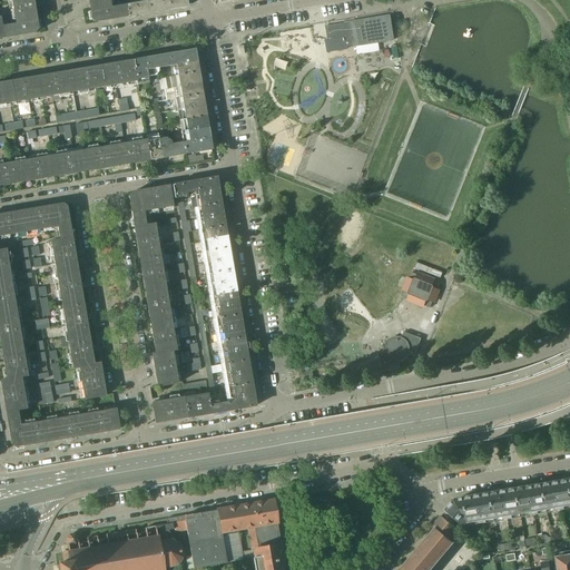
[(31,0),(10,0),(16,23),(36,20),(31,0)]
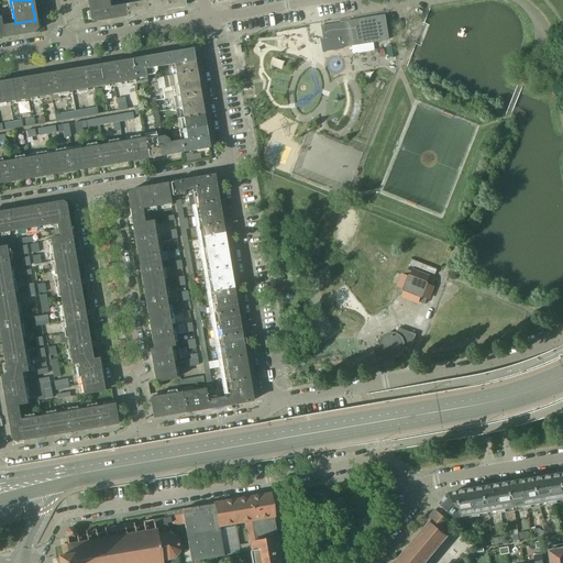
[(108,0),(87,0),(89,12),(109,8),(108,0)]
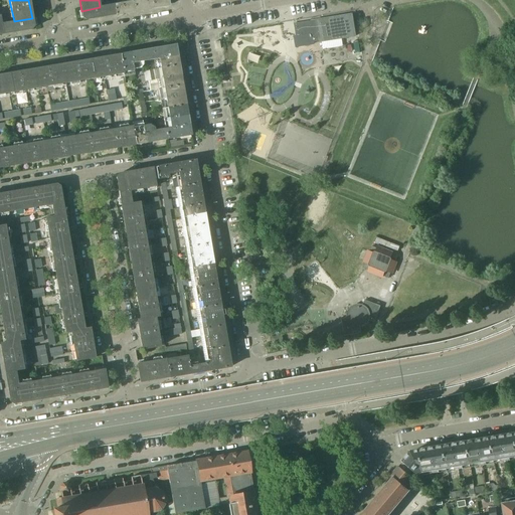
[(168,4),(167,0),(142,0),(132,2),(134,12),(165,7),(168,4)]
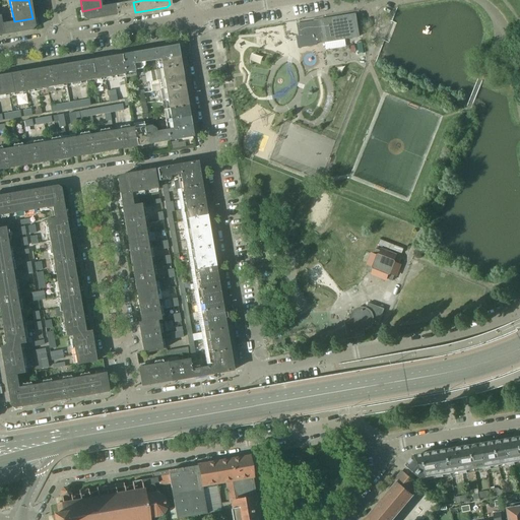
[(135,12),(133,2),(115,5),(116,15),(135,12)]
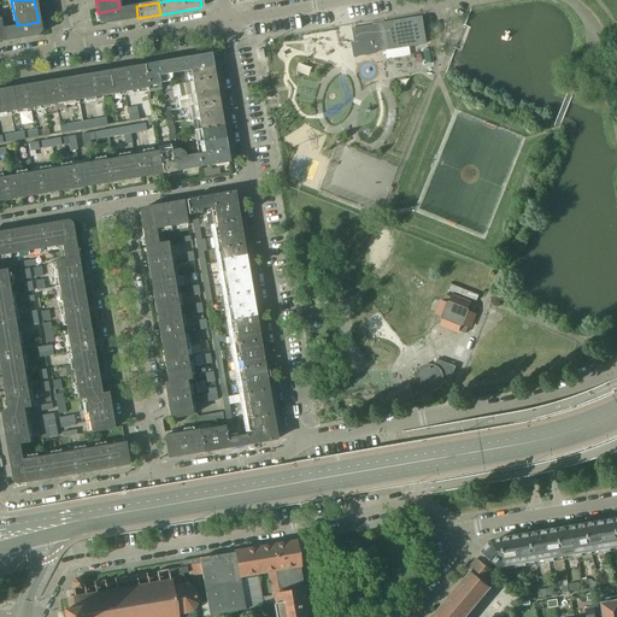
[(137,18),(136,6),(119,9),(98,13),(99,22),(103,24),(137,18)]
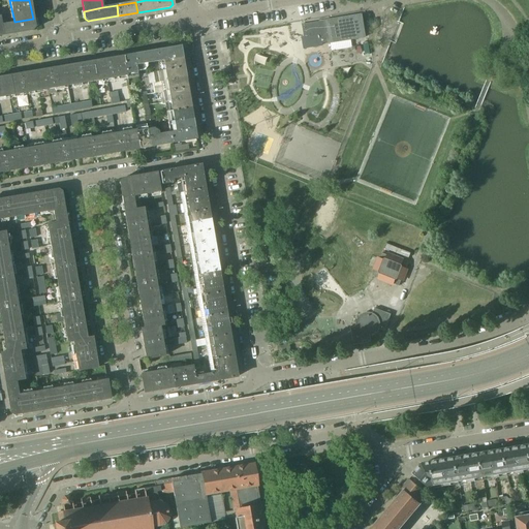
[(327,42),(327,43),(365,37),(361,16),(323,22),(324,26),(320,27),(319,22),(301,25),(303,37),(301,38),(303,49),(321,45),(320,43),(327,42)]
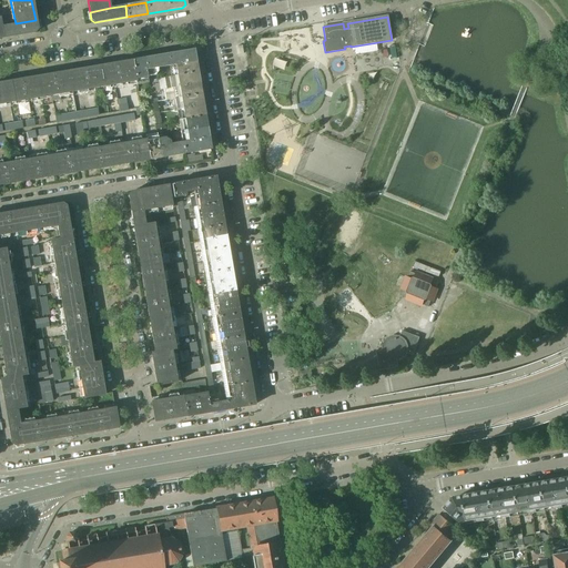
[(12,26),(1,28),(2,38),(34,33),(37,29),(36,20),(16,23),(16,24),(12,26)]
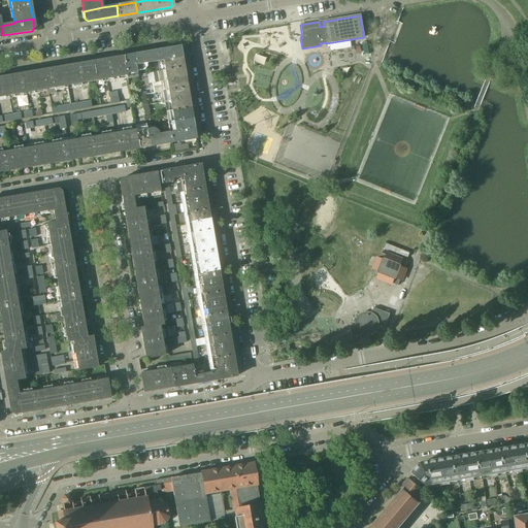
[(182,58),(179,47),(155,52),(157,62),(182,58)]
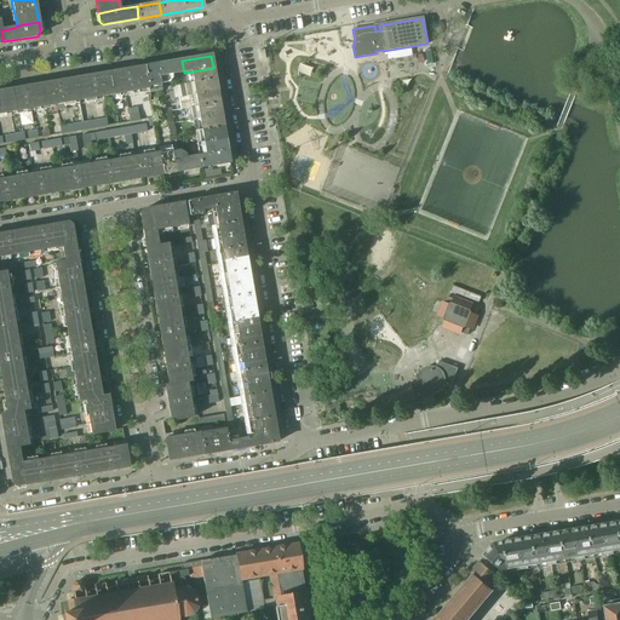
[(184,73),(182,61),(144,67),(148,90),(160,87),(160,85),(173,82),(172,75),(184,73)]
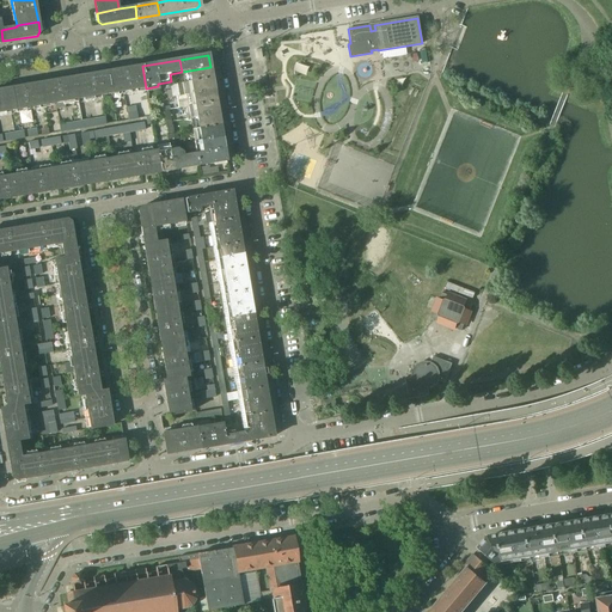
[(142,66),(109,72),(112,93),(146,89),(142,66)]
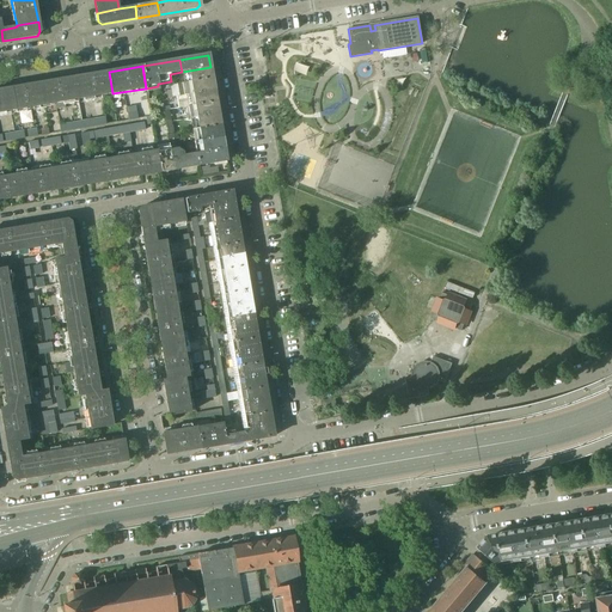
[(182,72),(184,84),(212,79),(210,67),(182,72)]
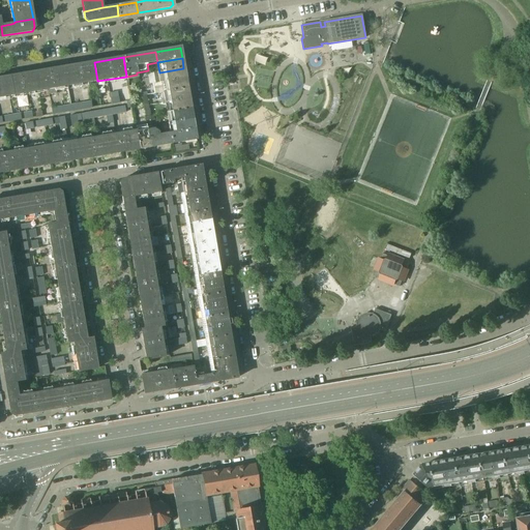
[(94,62),(64,67),(67,86),(97,81),(94,62)]
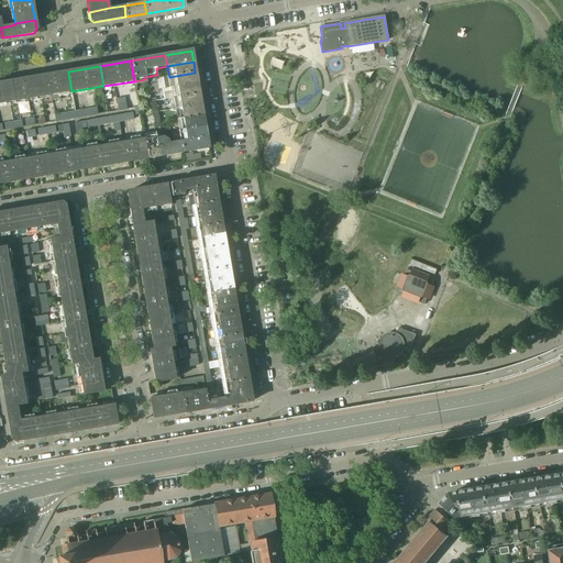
[(68,72),(37,77),(41,97),(72,91),(68,72)]
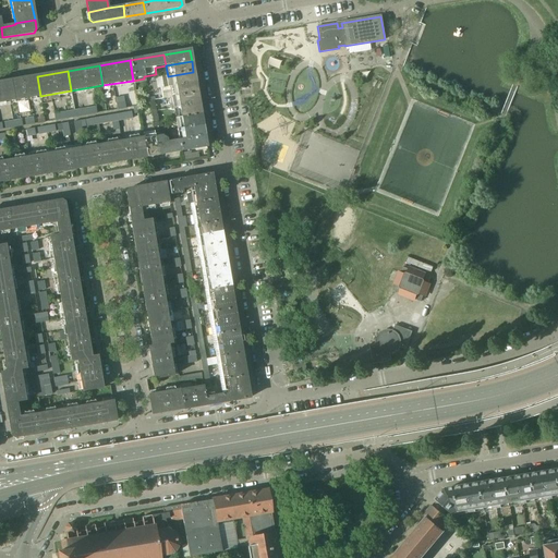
[(193,72),(168,76),(169,87),(195,82),(193,72)]
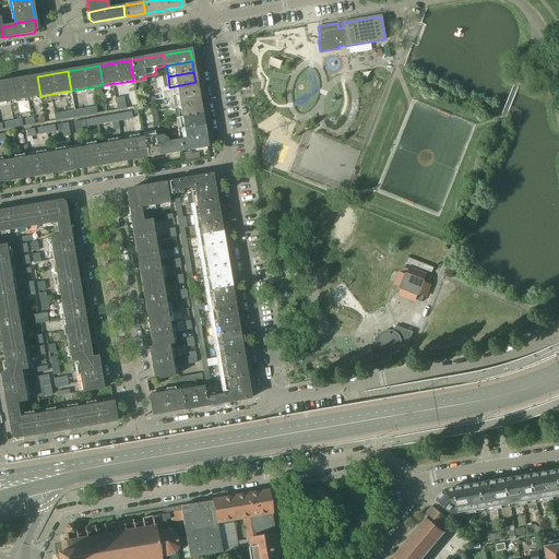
[(37,76),(6,82),(9,102),(40,96),(37,76)]
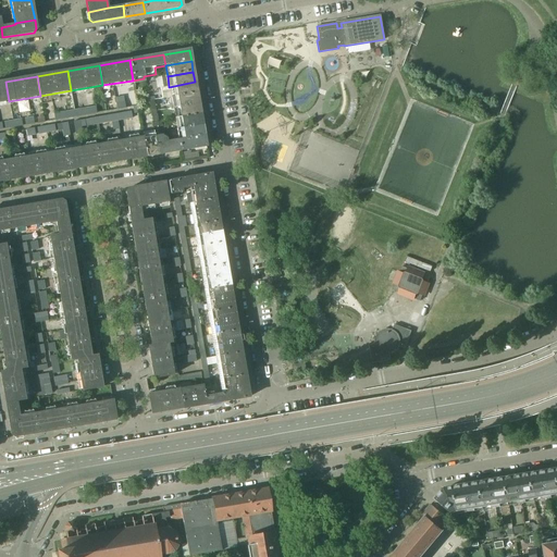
[(0,82),(0,102),(9,101),(5,82),(0,82)]
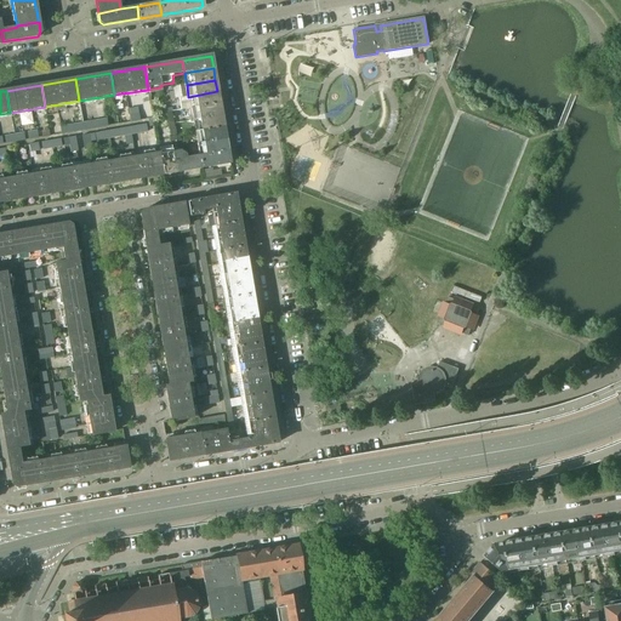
[(217,91),(188,97),(191,109),(220,104),(217,91)]
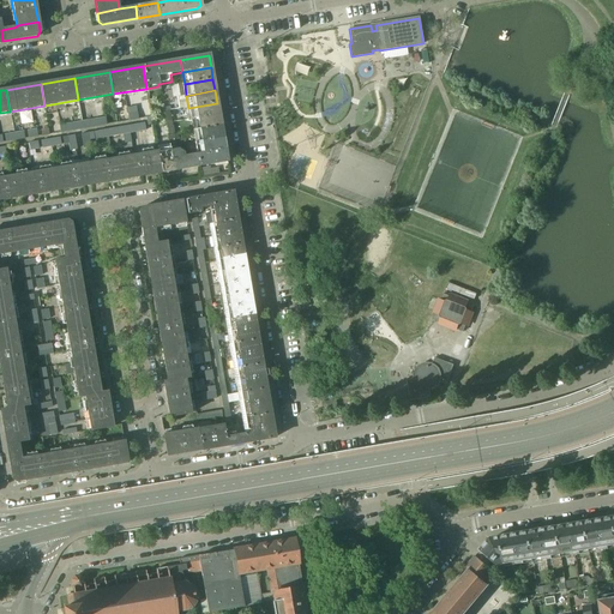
[(217,103),(188,108),(191,119),(218,114),(217,103)]
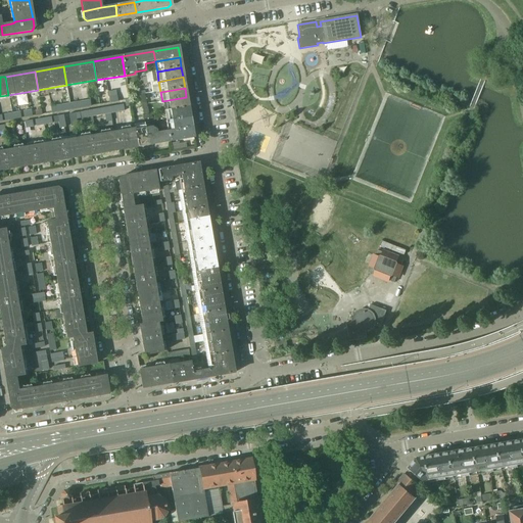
[(186,97),(162,101),(164,112),(188,107),(186,97)]
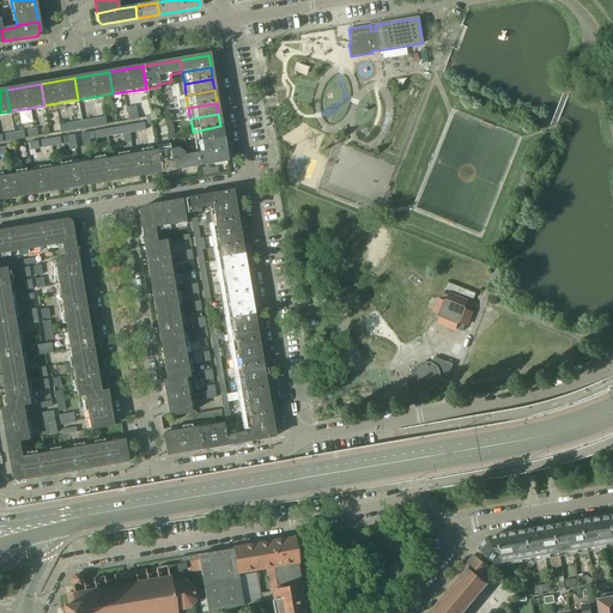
[(144,123),(120,127),(121,134),(145,131),(144,123)]
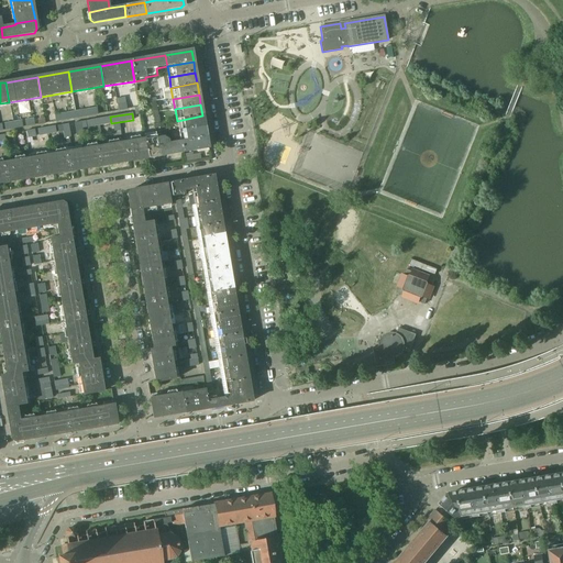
[(44,119),(37,119),(37,124),(52,122),(51,114),(44,116),(44,119)]
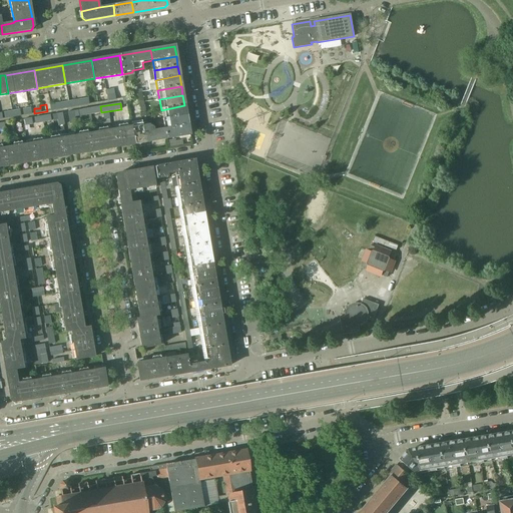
[(184,105),(161,110),(162,119),(186,115),(184,105)]
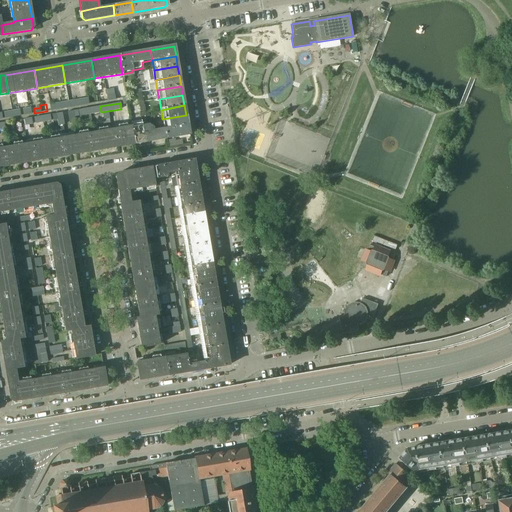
[(97,107),(81,109),(82,115),(98,113),(97,107)]
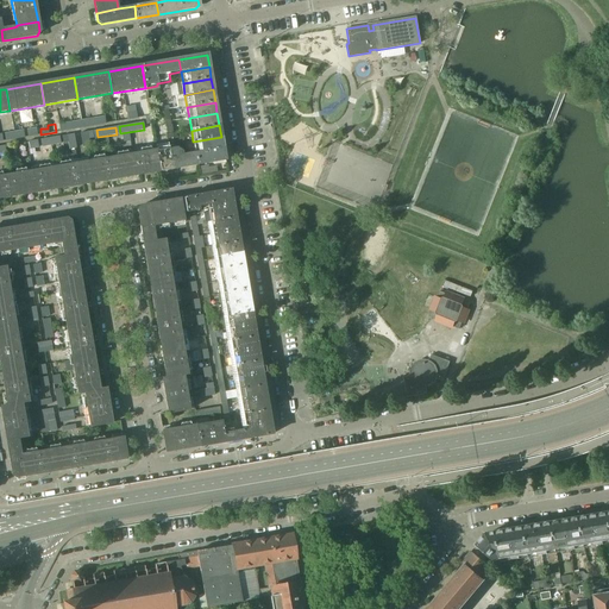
[(93,138),(92,131),(80,133),(82,148),(89,146),(88,139),(93,138)]
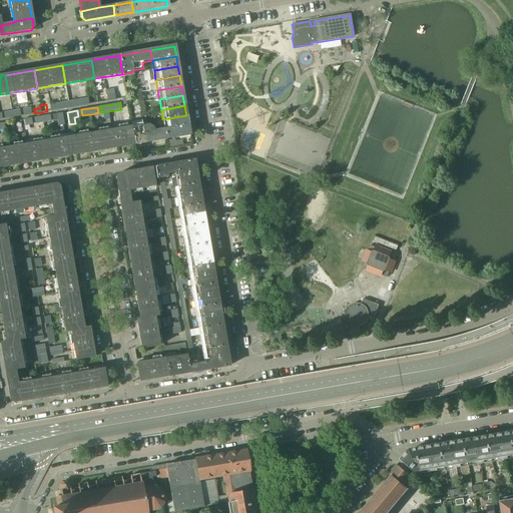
[(51,115),(53,121),(56,120),(58,126),(64,125),(61,113),(51,115)]
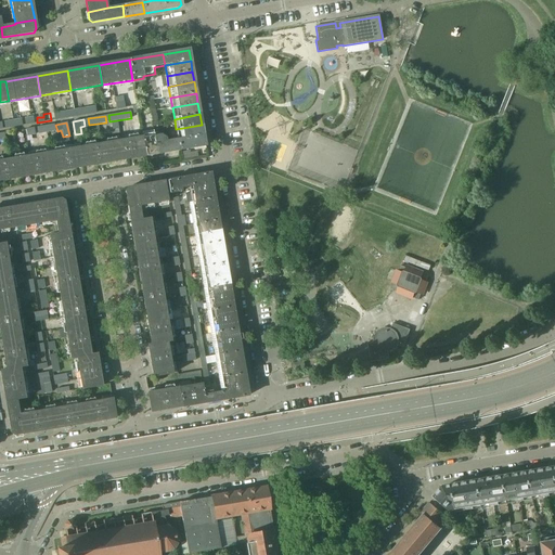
[(202,125),(176,129),(178,140),(204,136),(202,125)]
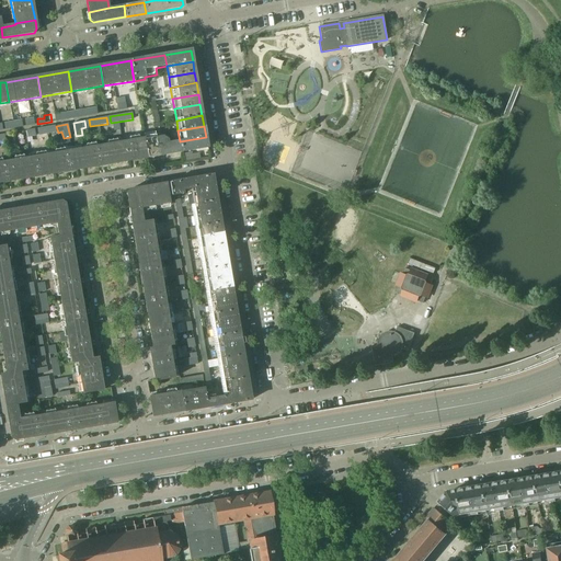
[(155,136),(144,138),(147,158),(158,156),(155,139),(155,136)]
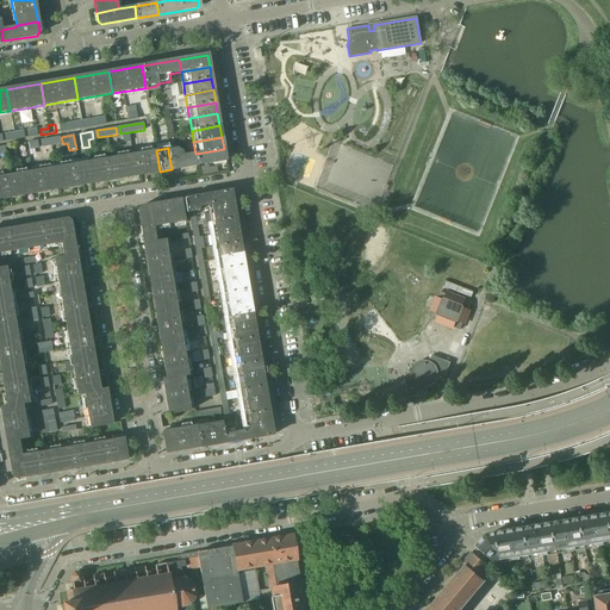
[(178,149),(168,151),(172,169),(198,166),(195,154),(182,156),(181,153),(178,149)]
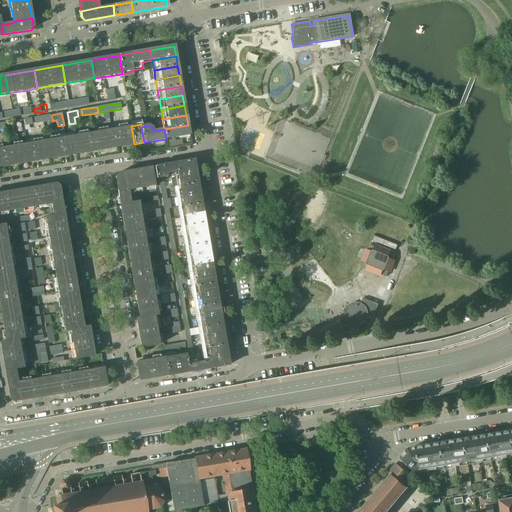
[(188,125),(164,129),(166,139),(189,135),(188,125)]
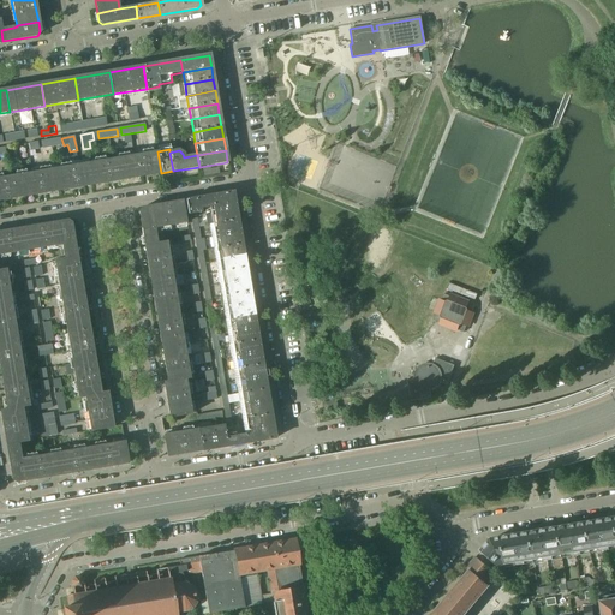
[(157,151),(124,156),(127,179),(161,173),(157,151)]
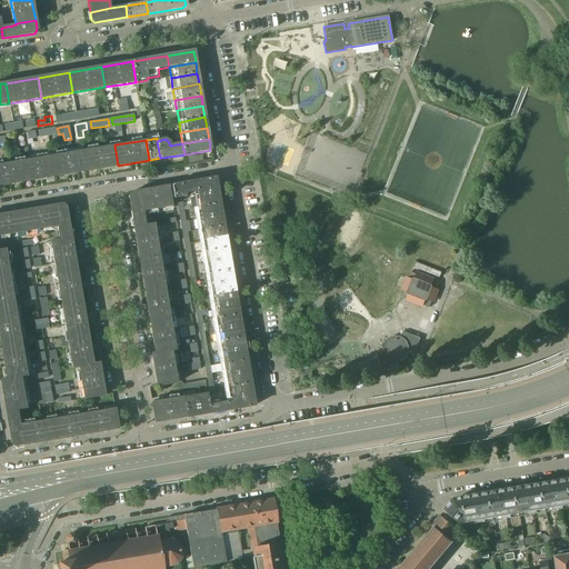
[(115,145),(82,150),(86,171),(118,166),(115,145)]
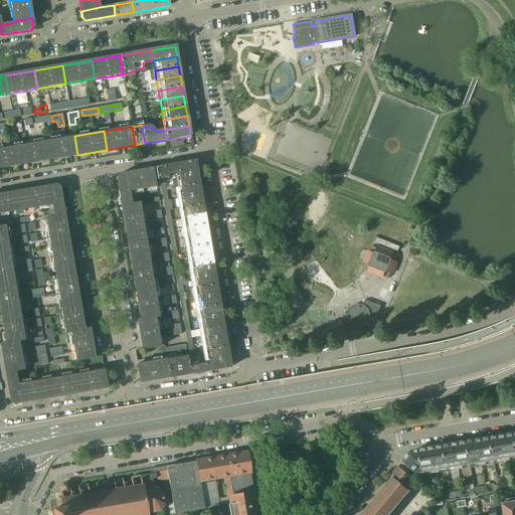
[(74,136),(46,141),(49,160),(77,155),(74,136)]
